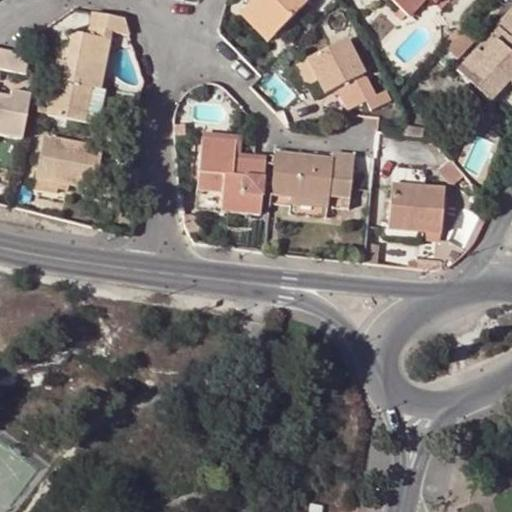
[(273,36),(308,0),(252,0),(245,7),(273,36)]
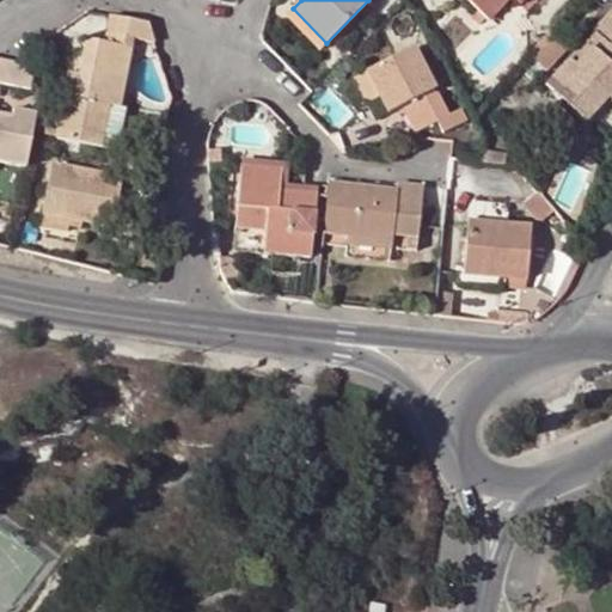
[(467,0),(489,19),(507,0),(516,0),(518,1),(519,0),(467,0)]
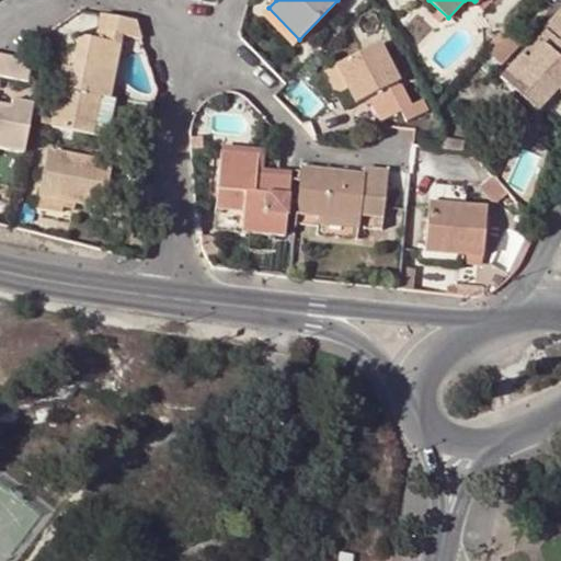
[(560,7),(544,25),(546,27),(500,76),(514,89),(538,112),(558,91),(560,93),(560,7)]
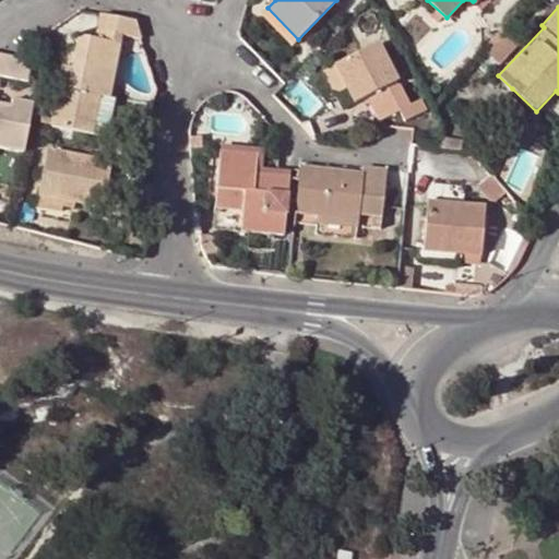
[(292,46),(298,39),(268,8),(261,14),(292,46)]
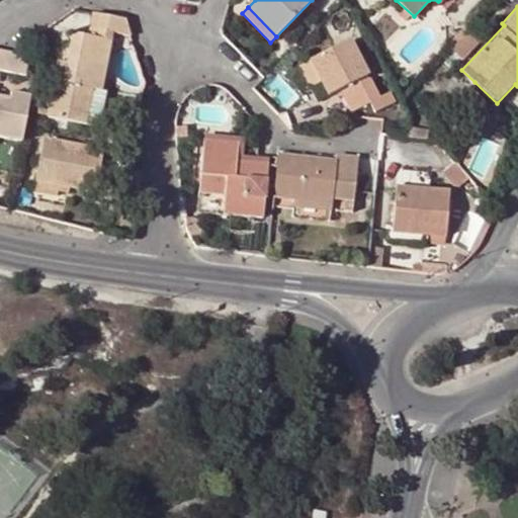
[(124,19),(93,14),(90,28),(130,35),(124,19)]
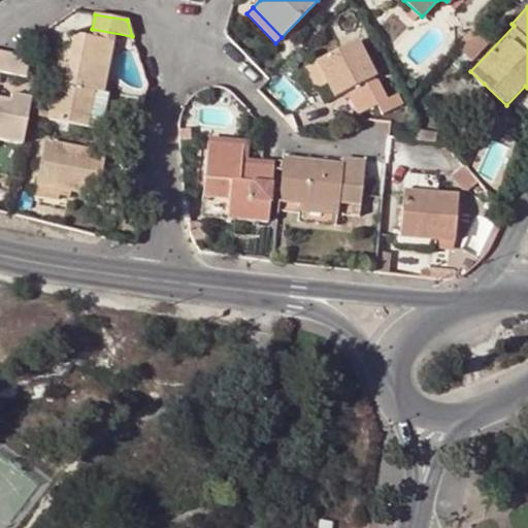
[(457,43),(462,47),(481,28),(476,24),(457,43)]
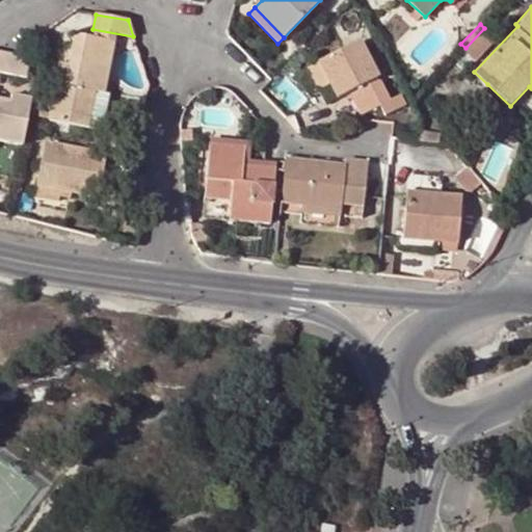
[(474,60),(495,38),(484,28),(466,48),(463,51),(474,60)]
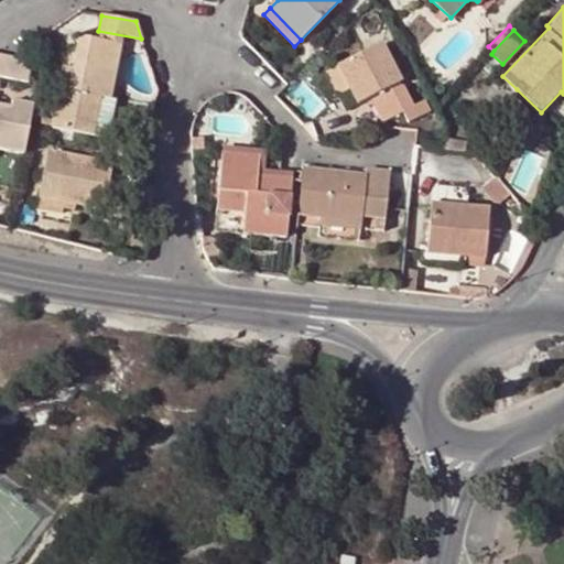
[(80,35),(74,67),(68,89),(58,87),(51,128),(106,138),(115,100),(108,99),(120,44),(80,35)]
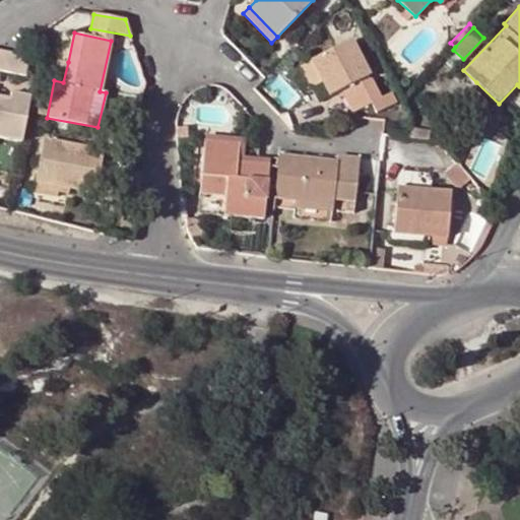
[(353,41),(312,60),(322,82),(330,96),(341,91),(372,77),(353,41)]
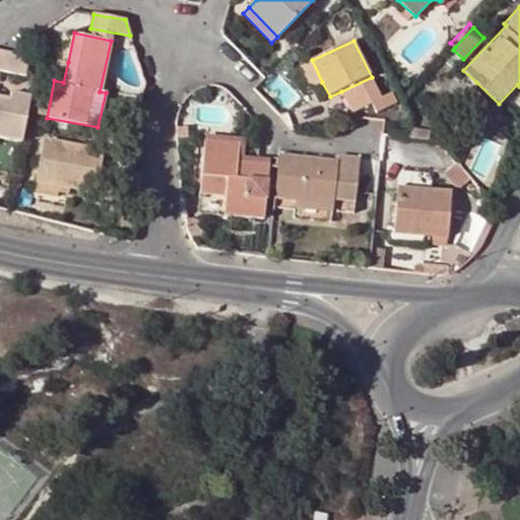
[(0,72),(28,78),(33,58),(9,54),(0,51),(0,72)]
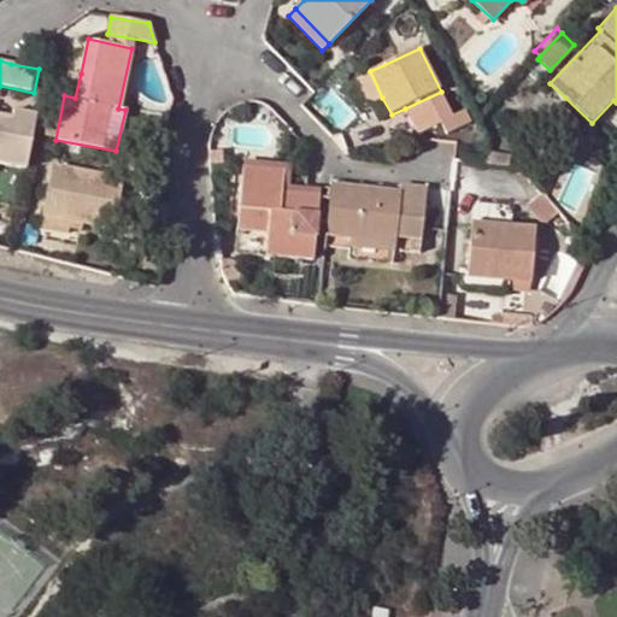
[(64,95),(75,98),(81,74),(68,71),(64,95)]
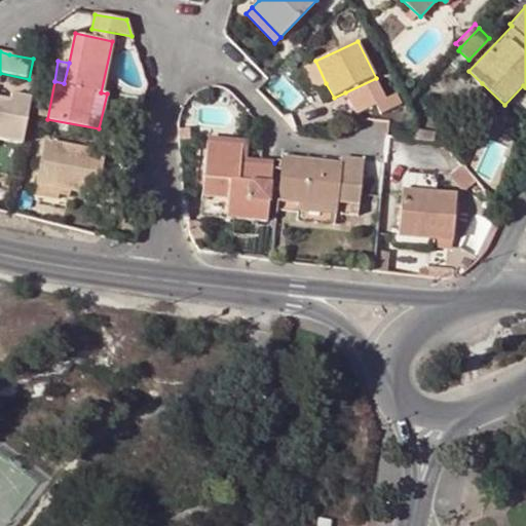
[(315,88),(326,83),(315,61),(303,66),(315,88)]
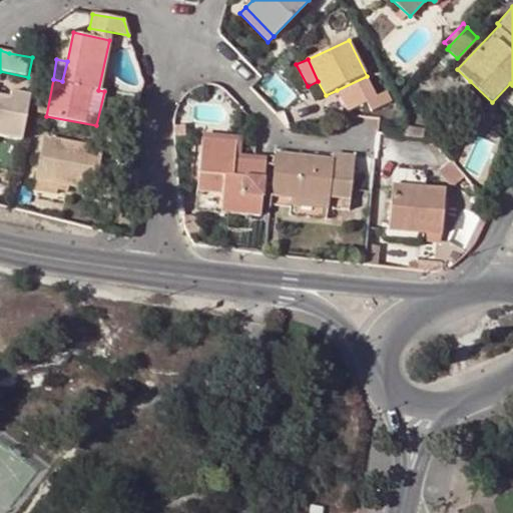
[(337,90),(340,96),(370,81),(367,76),(337,90)]
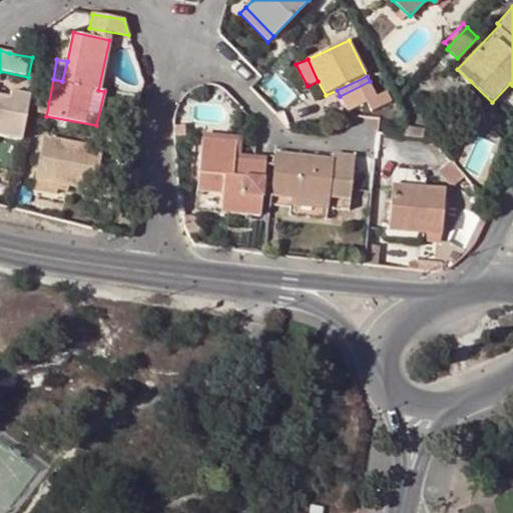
[(377,97),(370,81),(340,96),(348,112),(369,102),(373,112),(394,102),(389,91),(377,97)]
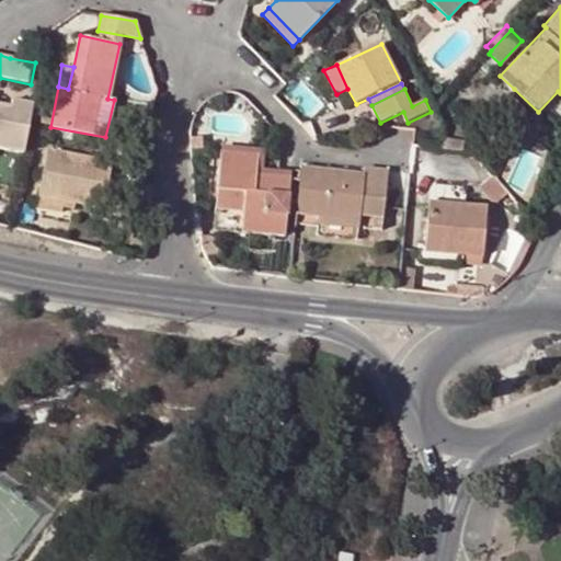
[(534,116),(538,112),(514,89),(510,93),(534,116)]
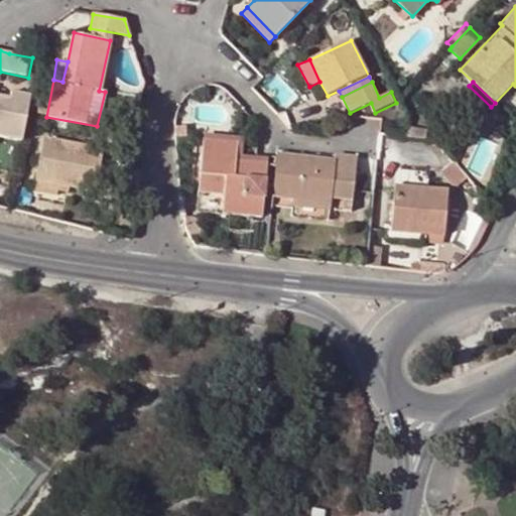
[(0,137),(21,142),(27,113),(30,97),(11,94),(9,100),(0,98),(0,137)]
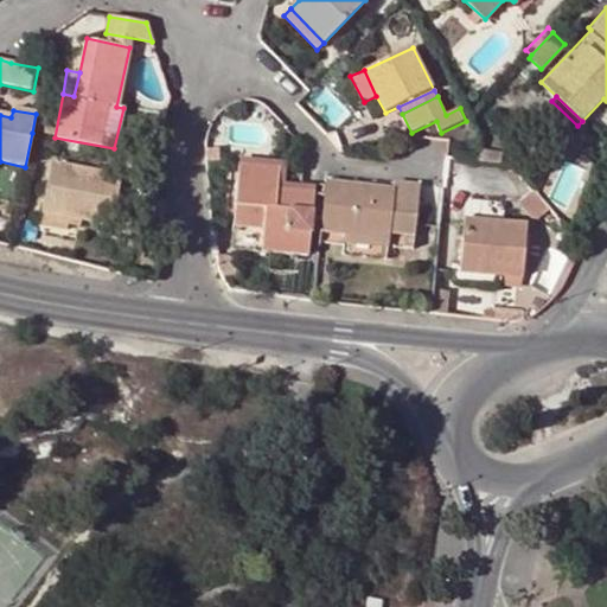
[(158,113),(153,127),(160,129),(165,115),(158,113)]
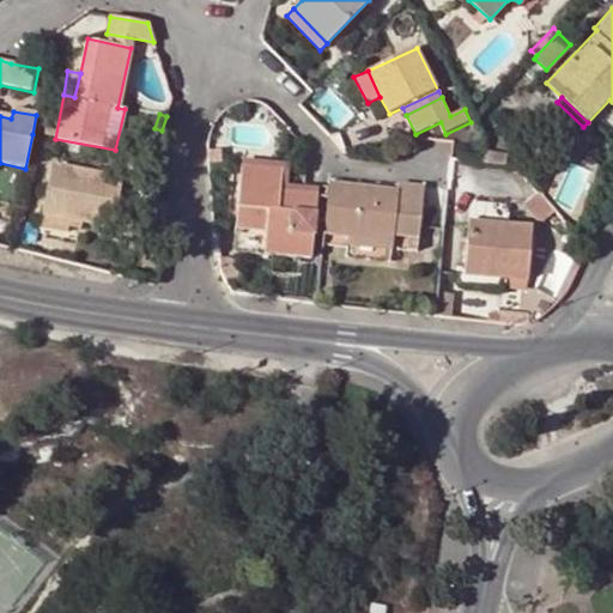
[(498,150),(484,149),(483,153),(483,161),(508,163),(498,150)]
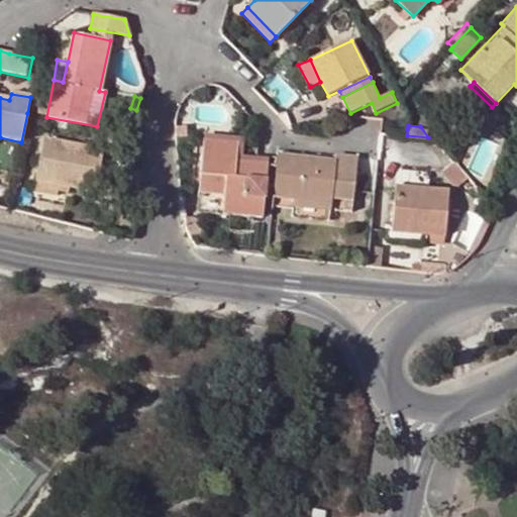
[(42,136),(34,179),(69,187),(94,192),(103,149),(42,136)]
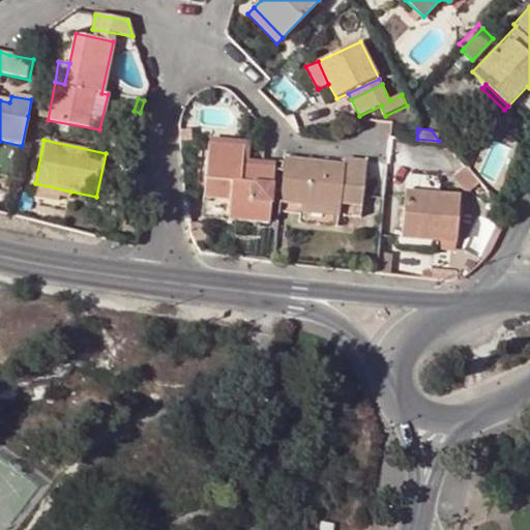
[(242,147),(208,144),(203,216),(270,222),(271,201),(268,201),(253,200),(254,184),(269,185),(272,185),(274,168),(241,165),(242,147)]
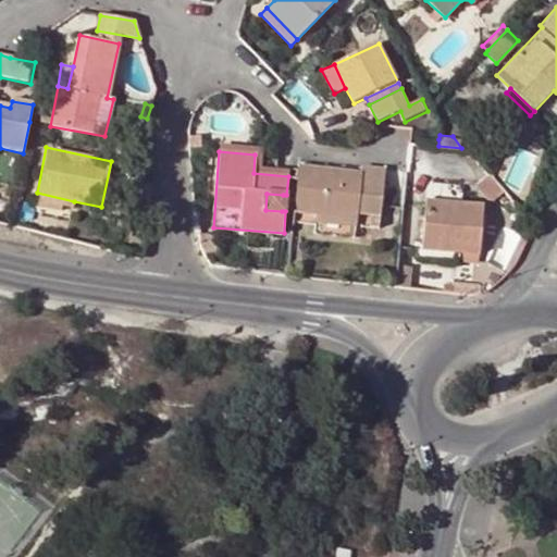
[(296,213),(317,214),(358,218),(361,172),(299,166),(296,213)]
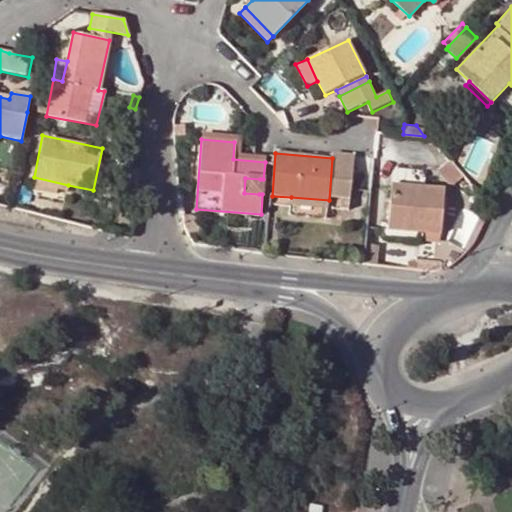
[(354,154),(339,153),(335,196),(351,197),(354,154)]
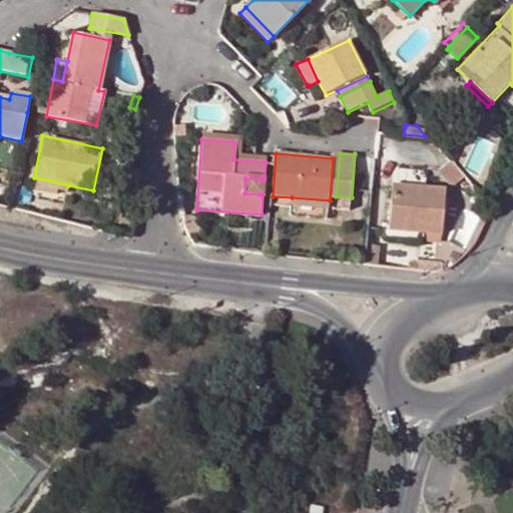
[(452,163),(440,173),(454,189),(466,179),(452,163)]
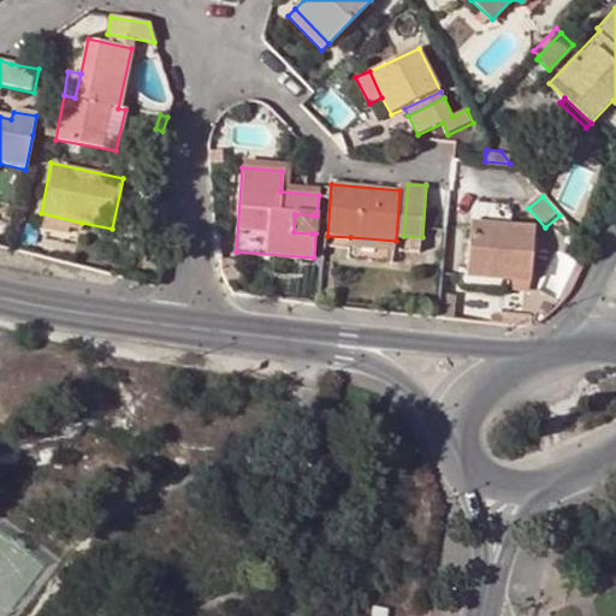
[(80,230),(82,223),(41,213),(39,226),(67,232),(69,227),(80,230)]
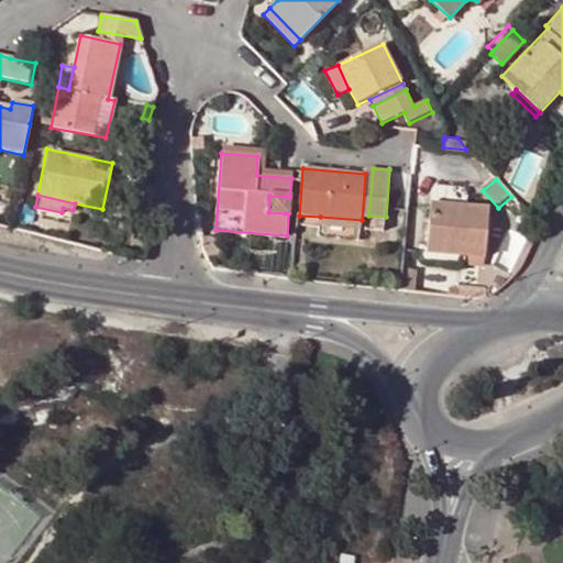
[(269,196),(268,212),(285,213),(286,197),(269,196)]
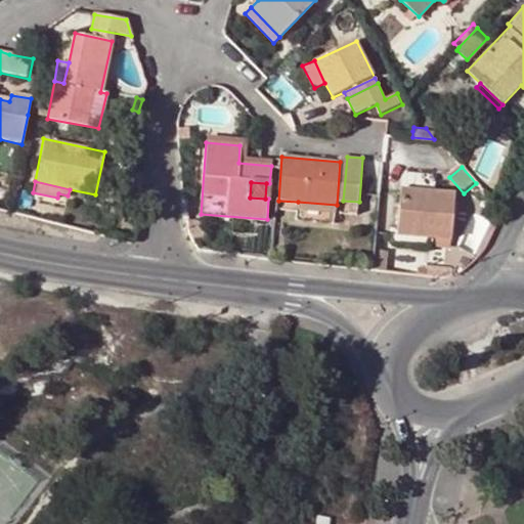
[(432,234),(453,236),(456,194),(402,189),(397,244),(431,247),(432,234)]
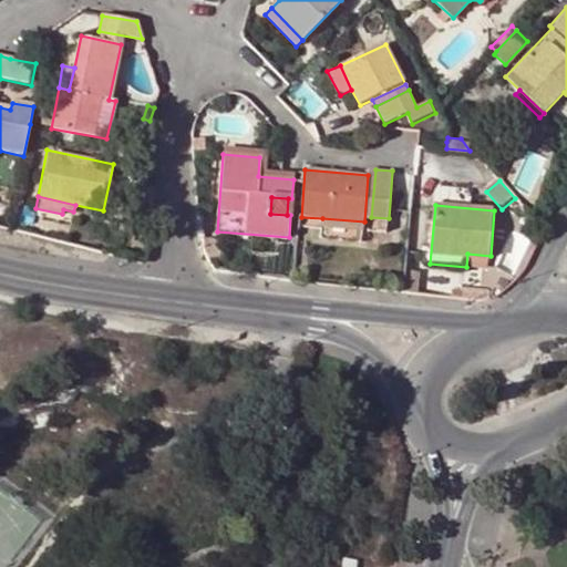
[(321,235),(364,238),(364,222),(322,218),(321,235)]
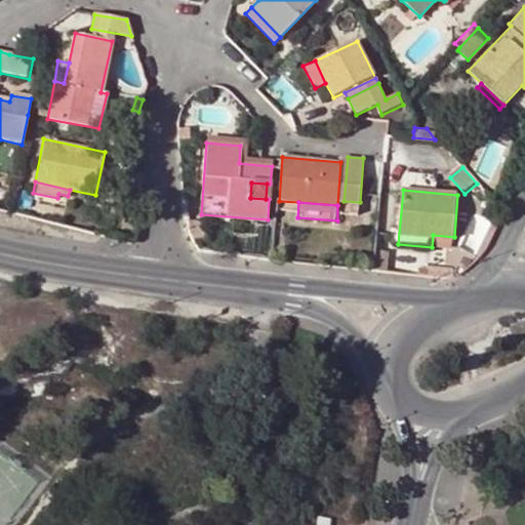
[(433,235),(432,247),(453,249),(454,237),(433,235)]
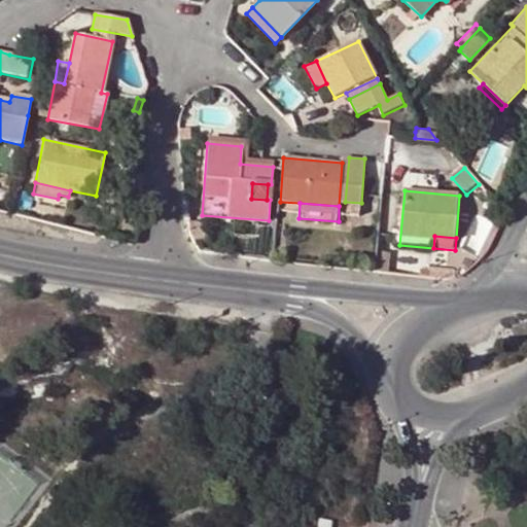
[(377,269),(384,270),(387,251),(379,250),(377,269)]
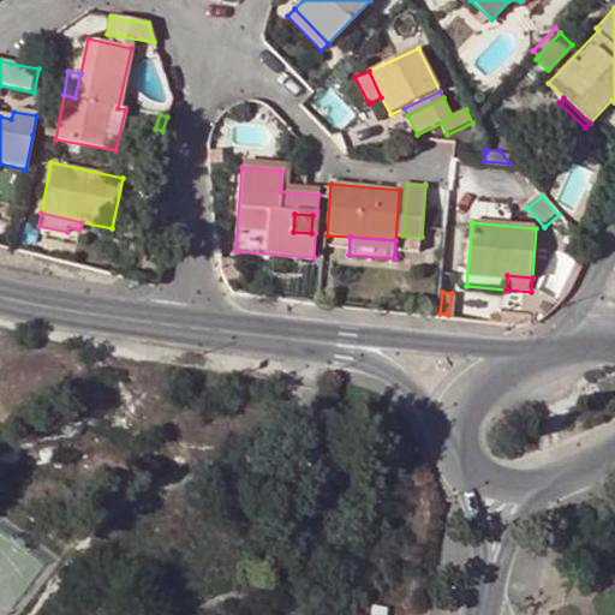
[(501,326),(520,328),(521,316),(502,315),(501,326)]
